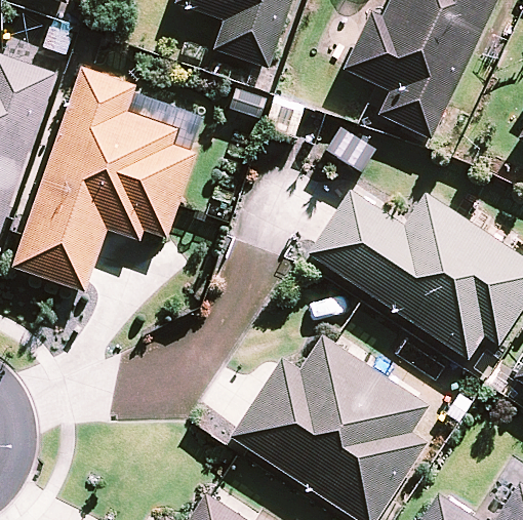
[(266,69),(288,0),(174,0),(173,3),(223,21),(212,49),(266,69)]
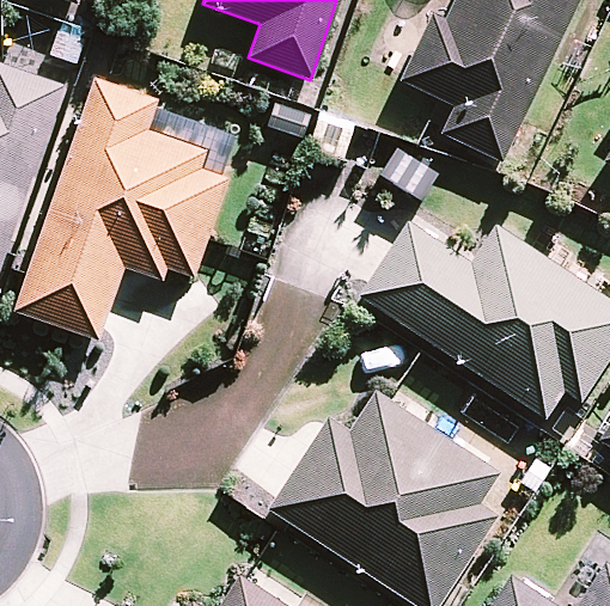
[(455,0),(444,22),(429,13),(397,80),(452,106),(439,133),(499,161),(577,0),(455,0)]
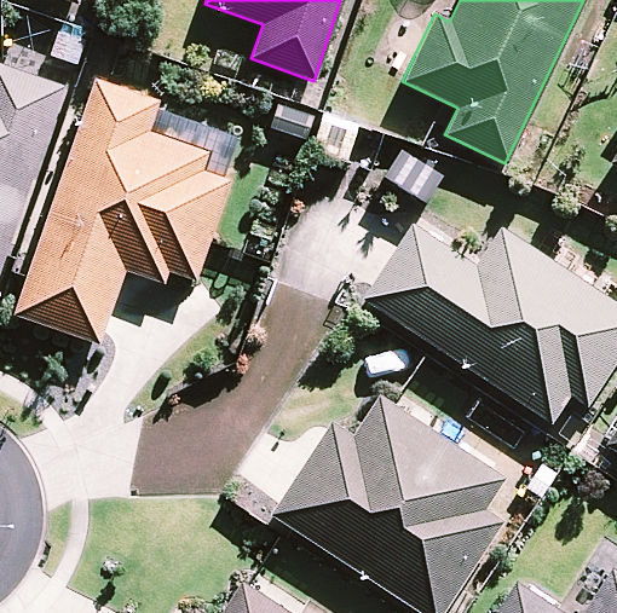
[(0,262),(62,87),(0,65),(0,262)]
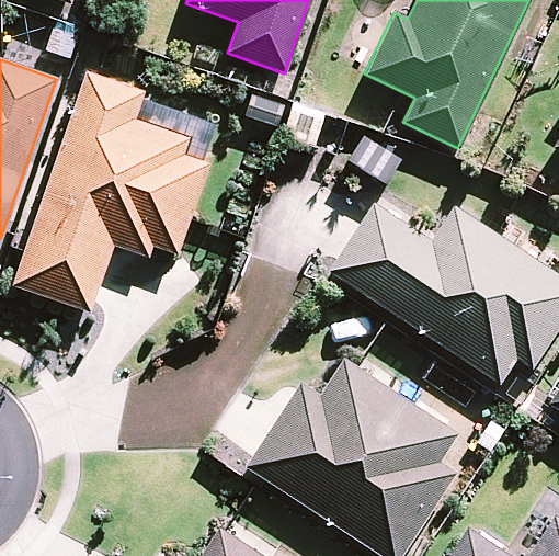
[(86,72),(12,286),(89,313),(112,245),(147,257),(151,247),(177,256),(208,163),(183,155),(189,137),(136,118),(145,93),(86,72)]
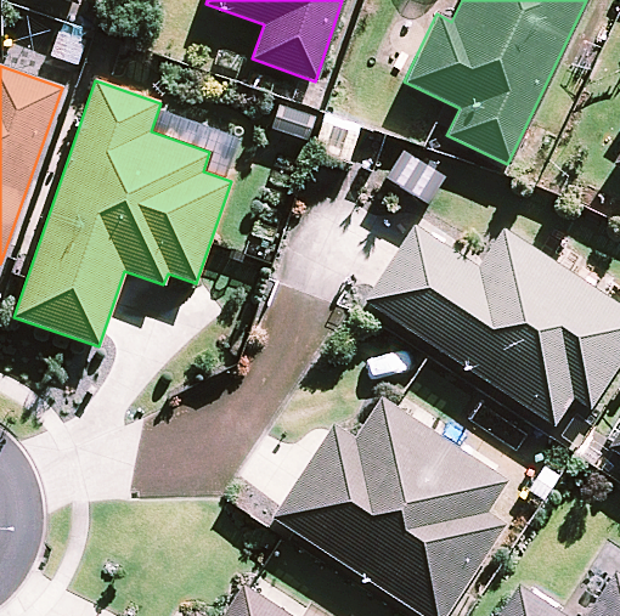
[(365,300),(552,425),(570,396),(587,407),(619,359),(619,308),(502,229),(475,267),(413,226),(365,300)]
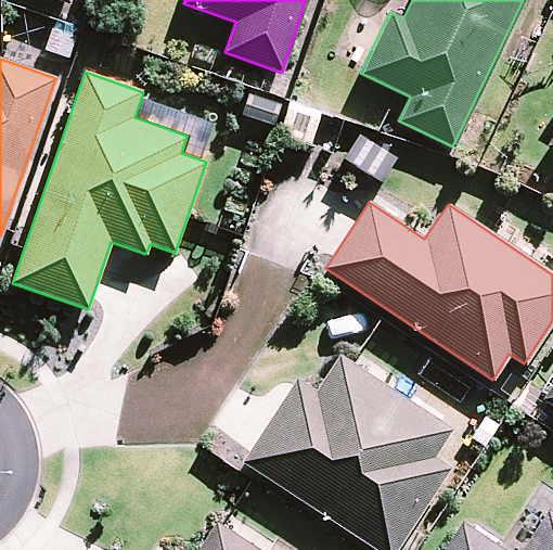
[(242,462),(376,549),(393,549),(449,467),(435,457),(453,429),(339,354),(314,391),(297,379),(242,462)]
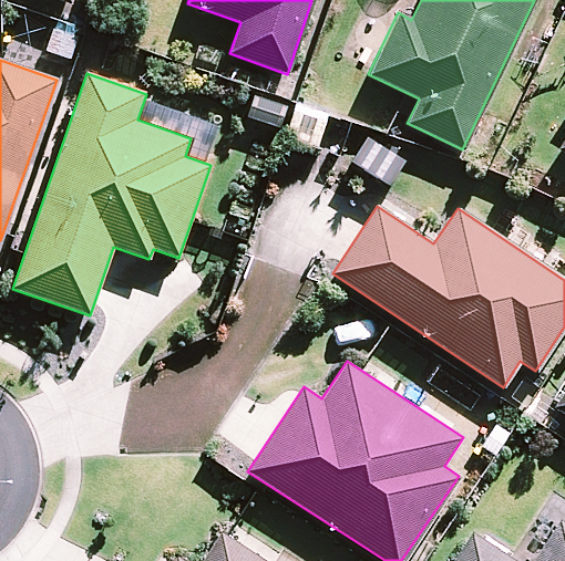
[(564,390),(553,408),(564,416),(564,390)]
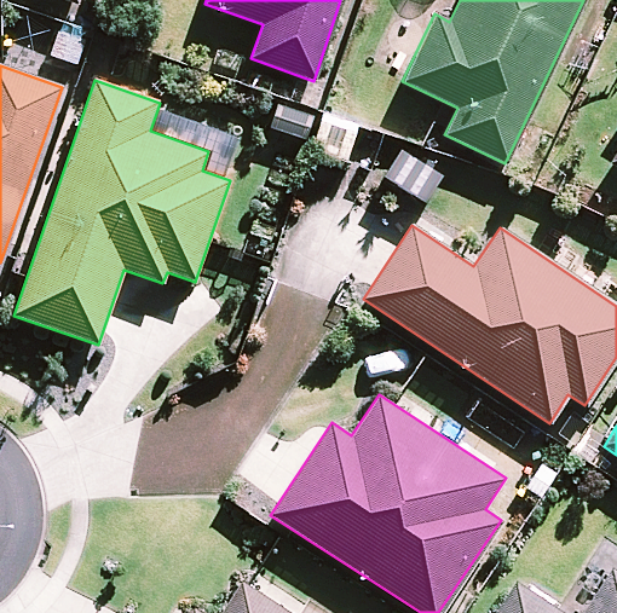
[(492,612),(616,612),(616,571),(611,567),(580,612),(561,612),(514,582),(492,612)]
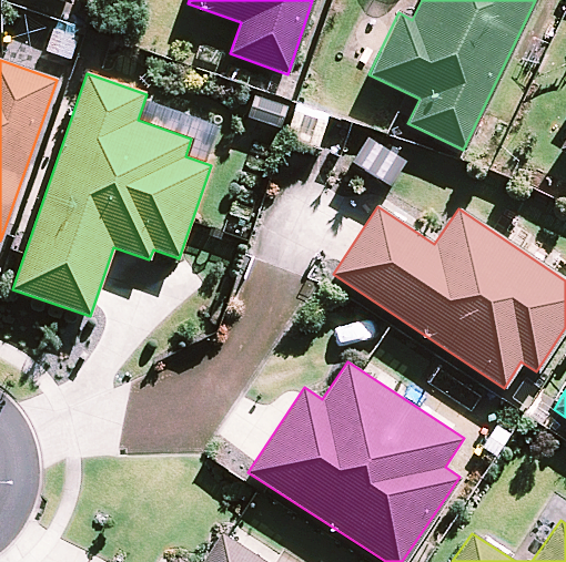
[(172,561),(265,561),(222,533),(202,561),(184,561),(177,557),(172,561)]
